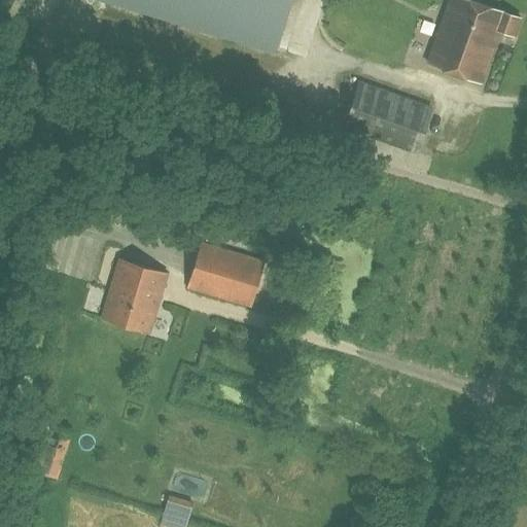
[(83,0),(83,2),(275,60),(292,0),(83,0)]
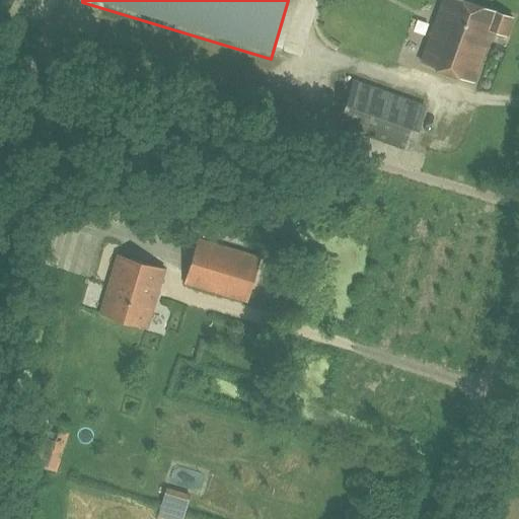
[(444,0),(423,63),(474,81),(493,29),(506,34),(512,17),(463,0),(444,0)]
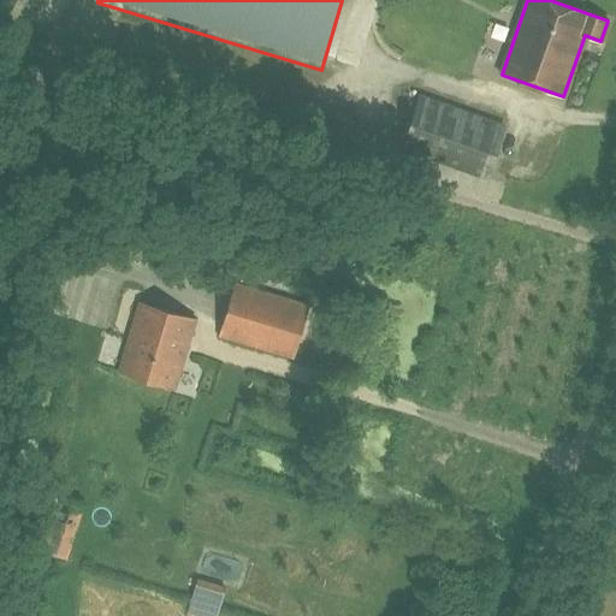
[(505,125),(420,96),(403,149),(487,178),(505,125)]
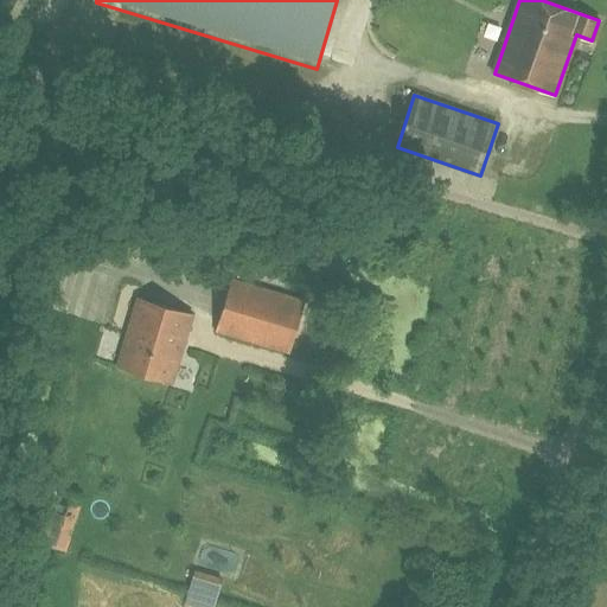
[(231,279),(216,331),(289,353),(305,301),(231,279)]
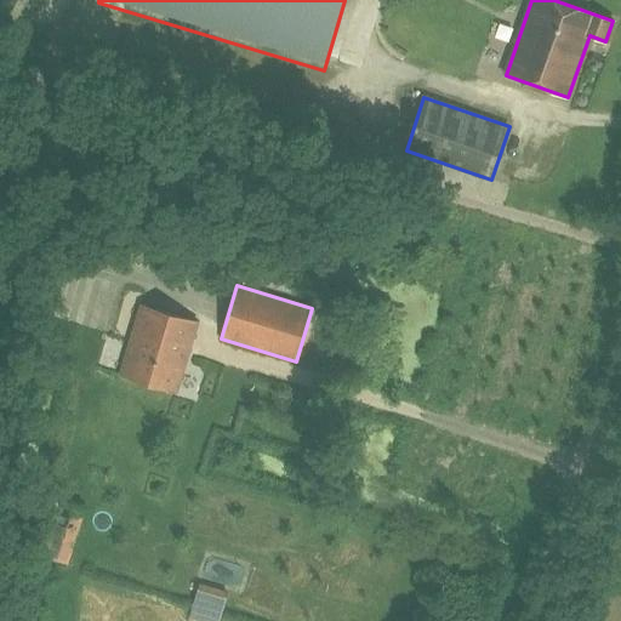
[(198,322),(142,305),(120,375),(176,392),(198,322)]
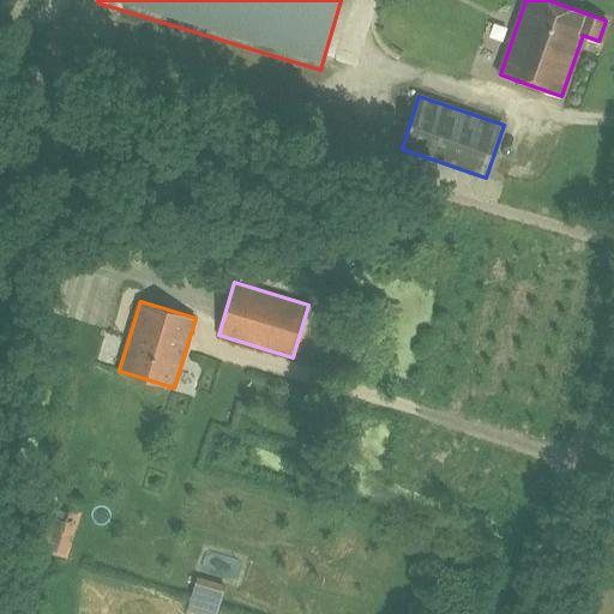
[(84,504),(53,493),(36,548),(67,558),(84,504)]
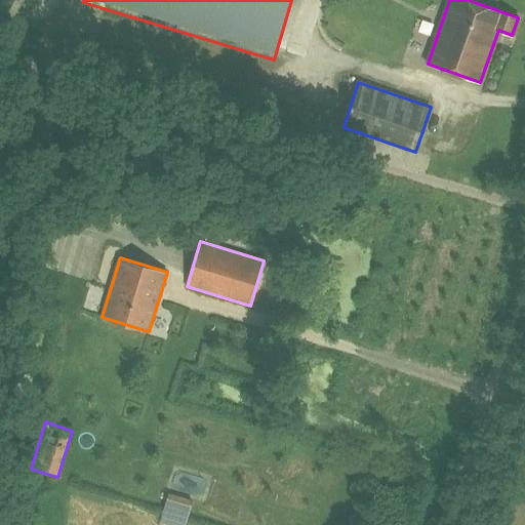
[(174,499),(170,524),(195,524),(198,502),(174,499)]
